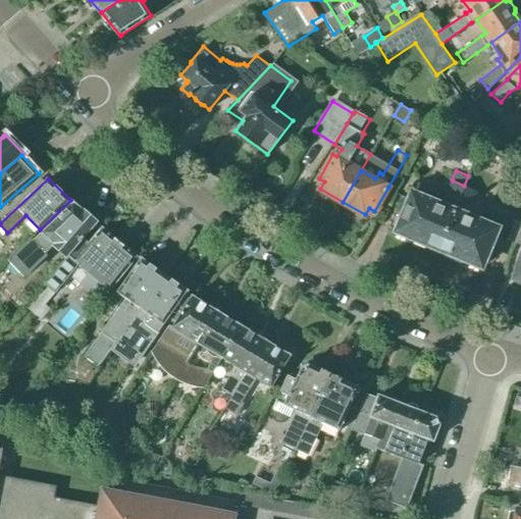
[(438,249),(465,186),(464,186),(453,180),(447,194),(446,194),(441,204),(413,192),(412,195),(407,196),(404,203),(406,207),(396,230),(397,231),(402,236),(408,237),(408,236),(438,249)]
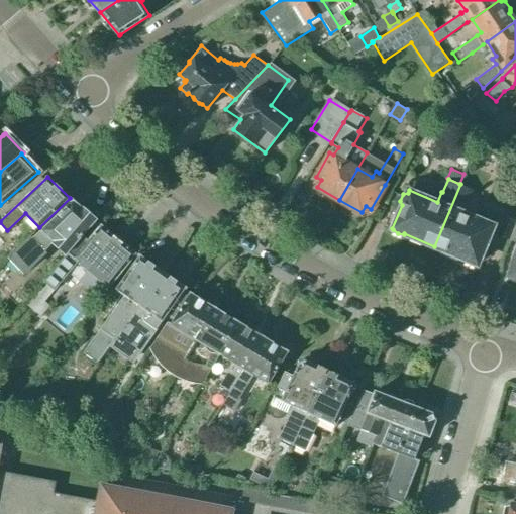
[(460,184),(434,246),(465,259),(465,260),(470,264),(477,264),(487,240),(491,239),(494,232),(492,228),(493,225),(465,213),(469,203),(468,203),(474,189),(460,184)]
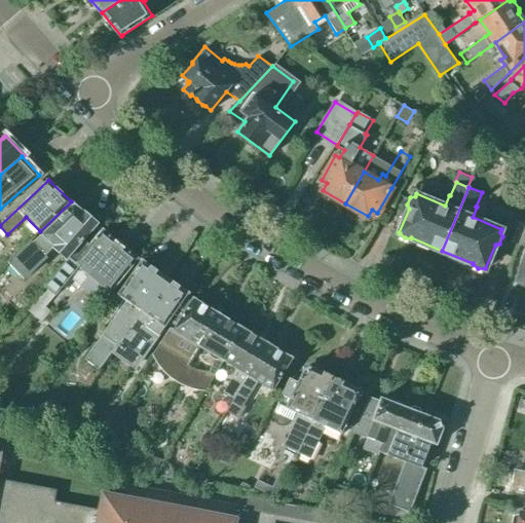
[(98,224),(74,203),(64,214),(63,214),(34,241),(32,239),(8,262),(24,277),(55,246),(68,258),(98,224)]
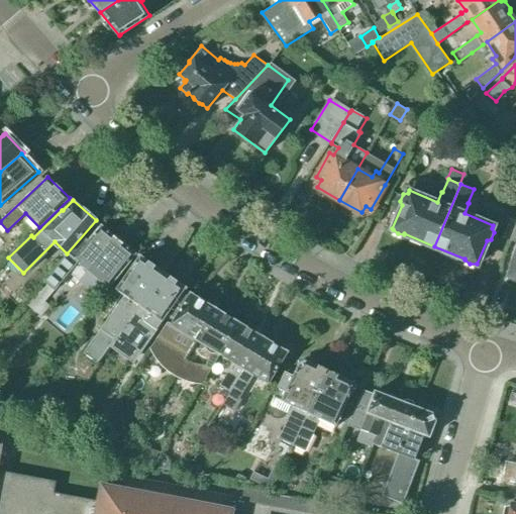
[(510,237),(515,221),(515,218),(504,214),(497,233),(510,237)]
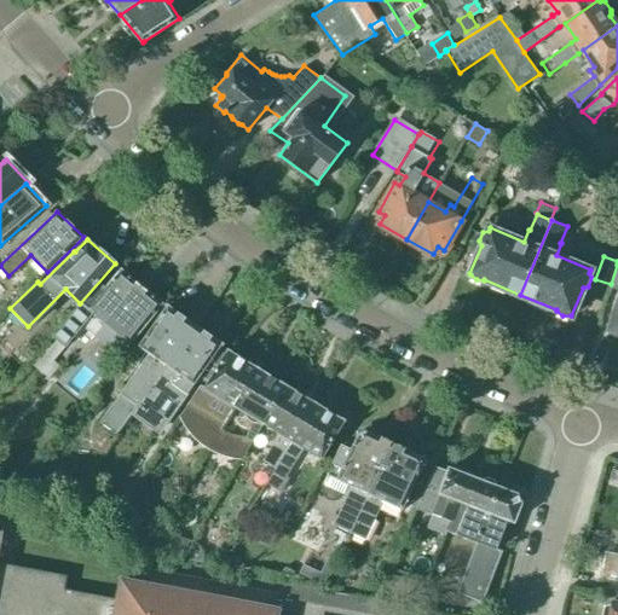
[(131,343),(163,303),(120,268),(88,307),(82,302),(33,363),(51,376),(61,364),(56,359),(85,323),(98,334),(105,323),(131,343)]
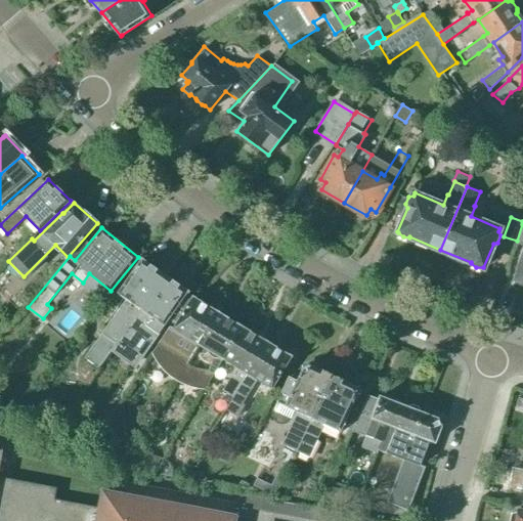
[(98,367),(164,275),(141,259),(118,293),(126,298),(85,356),(98,367)]
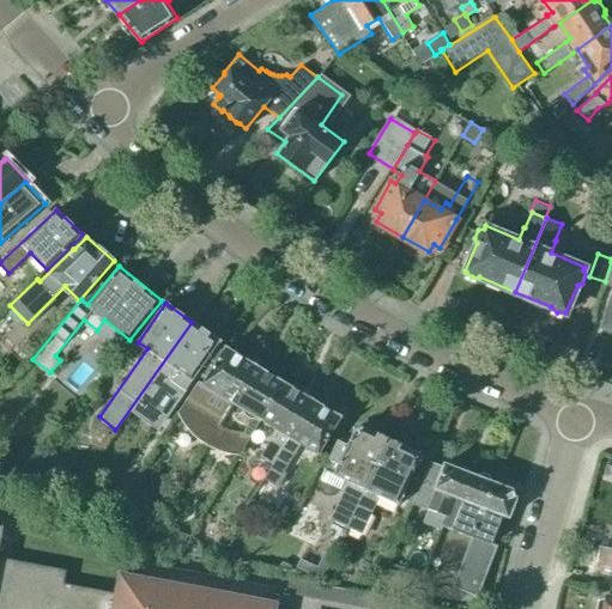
[(192,322),(115,430),(116,430),(132,409),(144,419),(159,395),(169,379),(186,390),(219,341),(192,322)]
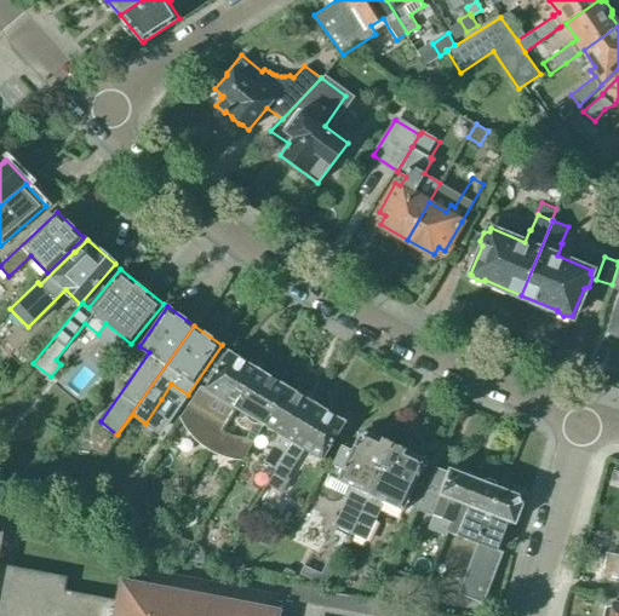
[(235,407),(258,368),(229,351),(206,387),(201,384),(179,416),(184,425),(190,433),(199,442),(207,447),(210,448),(222,429),(227,419),(217,413),(210,419),(200,407),(216,395),(229,403),(235,407)]
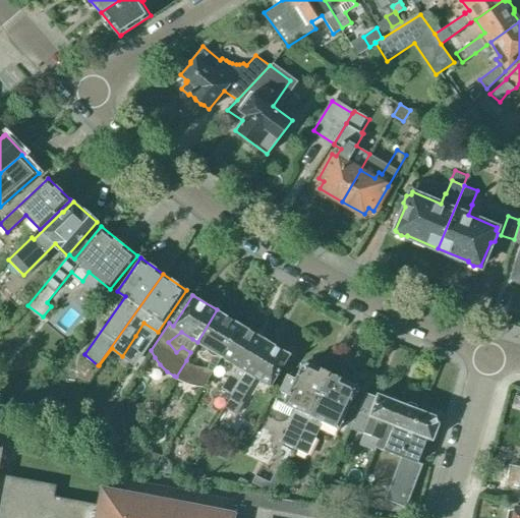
[(222,356),(241,325),(217,309),(197,342),(201,344),(213,351),(207,366),(197,364),(190,362),(186,360),(176,377),(182,381),(190,384),(198,386),(204,386),(222,356)]
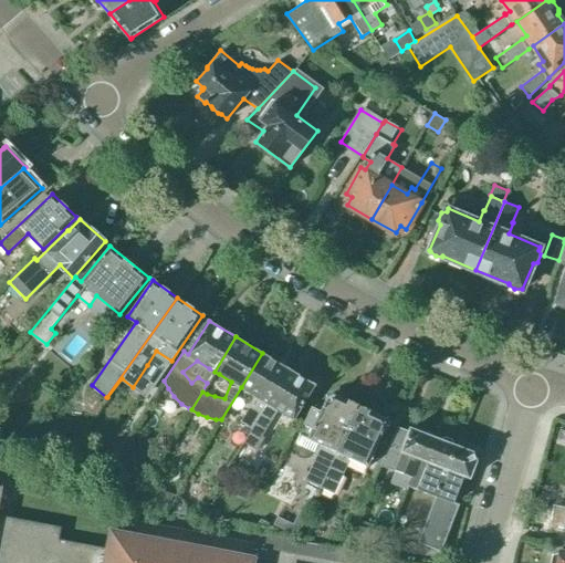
[(252,427),(288,368),(262,353),(241,387),(261,399),(259,404),(253,400),(241,420),(252,427)]
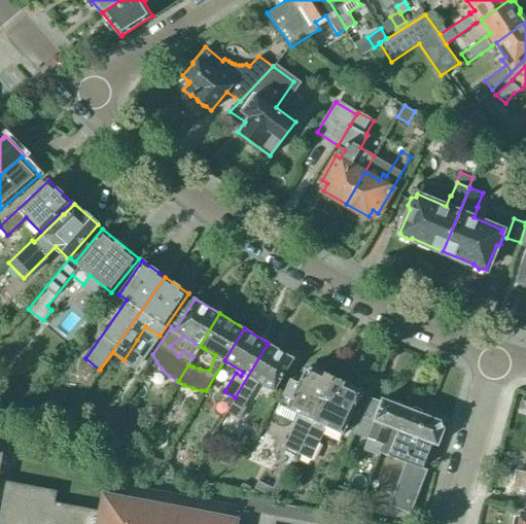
[(235,397),(229,407),(226,411),(240,418),(247,406),(245,405),(245,404),(256,385),(251,382),(253,378),(274,390),(292,358),(268,343),(235,397)]
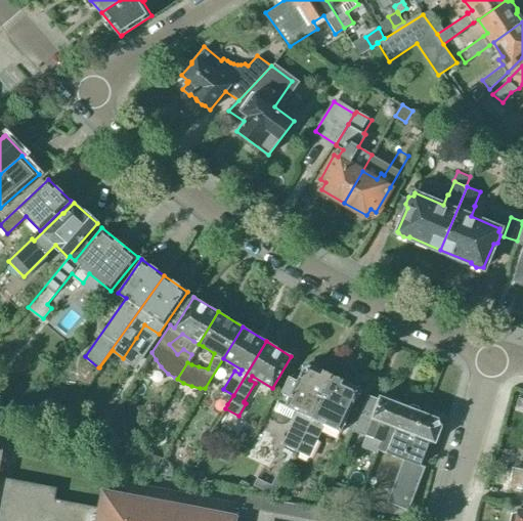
[(297,450),(333,376),(311,365),(303,368),(298,380),(291,377),(282,392),(274,410),(273,411),(273,413),(273,415),(273,417),(274,418),(275,419),(275,420),(277,421),(278,422),(280,423),(282,423),(284,423),(286,423),(288,422),(289,421),(290,420),(292,418),(295,410),(303,414),(299,424),(294,421),(282,443),(297,450)]
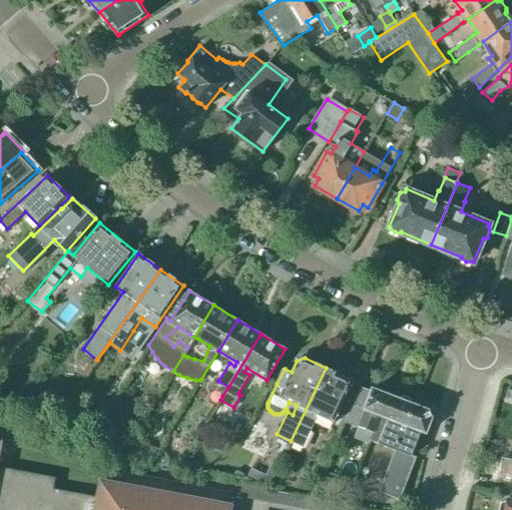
[(343,427),(346,420),(353,404),(345,400),(351,386),(348,379),(326,368),(291,441),(304,447),(315,425),(311,423),(316,414),(343,427)]
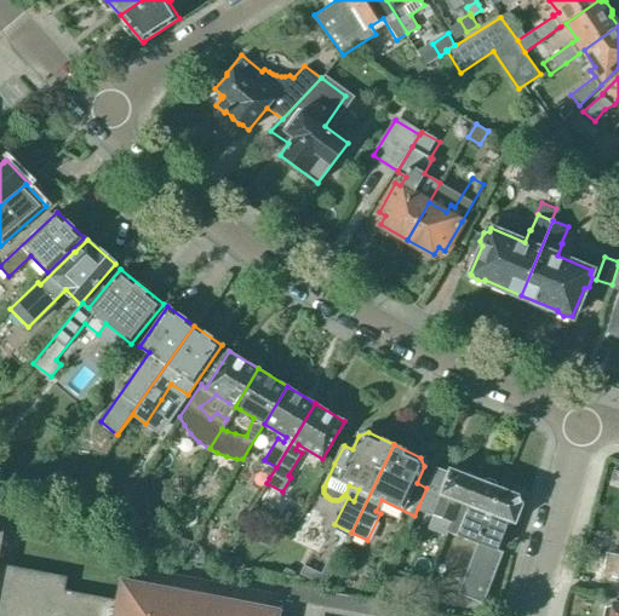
[(491,513),(500,489),(497,488),(498,487),(496,482),(487,478),(482,481),(482,482),(450,468),(448,473),(435,468),(418,507),(434,513),(429,527),(447,533),(447,534),(448,531),(460,500),(491,513)]
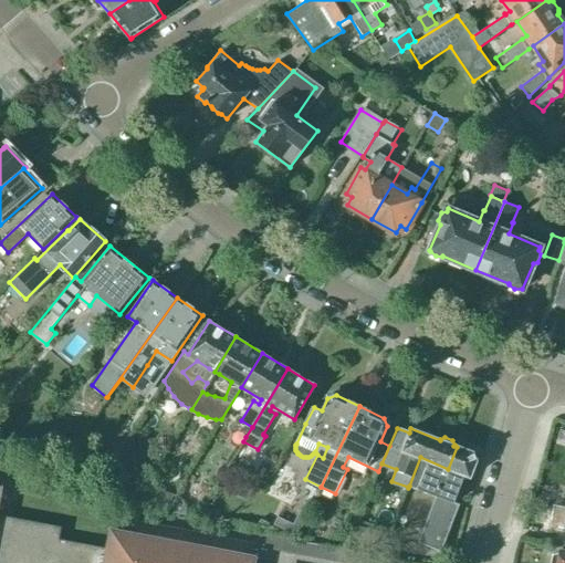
[(472,452),(457,447),(448,469),(420,457),(409,486),(438,497),(428,522),(439,527),(431,546),(441,551),(460,503),(453,501),(464,476),(469,477),(469,478),(470,478),(470,476),(477,460),(472,452)]
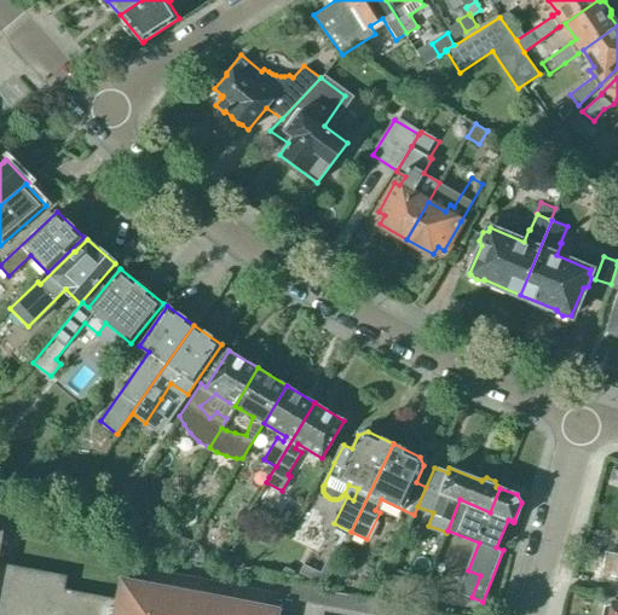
[(9,533),(0,531),(0,614),(276,614),(277,609),(273,609),(276,593),(144,569),(142,584),(127,581),(123,599),(69,590),(73,576),(3,563),(9,533)]
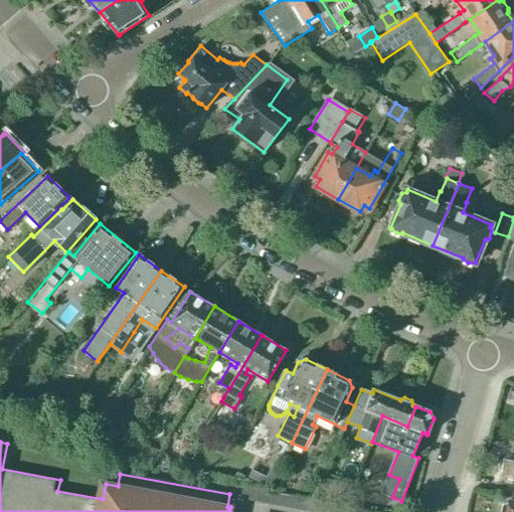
[(154,460),(158,449),(145,444),(141,455),(154,460)]
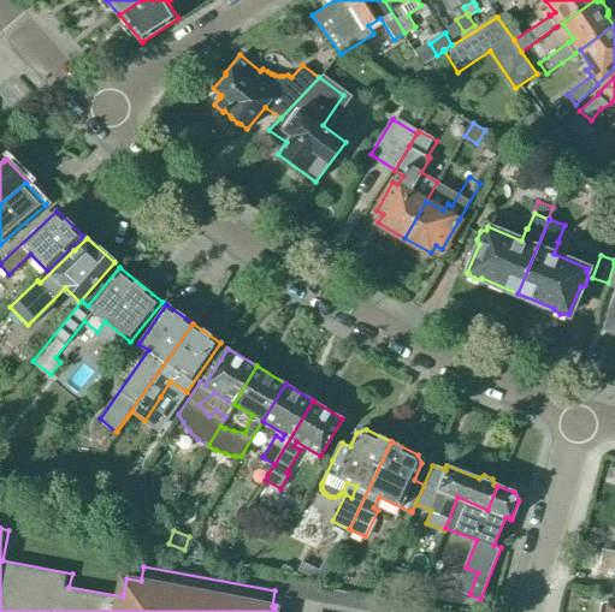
[(190,544),(183,558),(200,560),(201,556),(199,547),(190,544)]
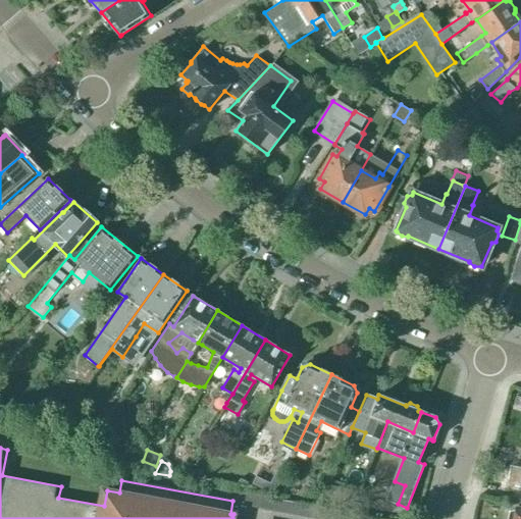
[(285,472),(277,468),(271,481),(257,474),(253,483),(275,494),(285,472)]
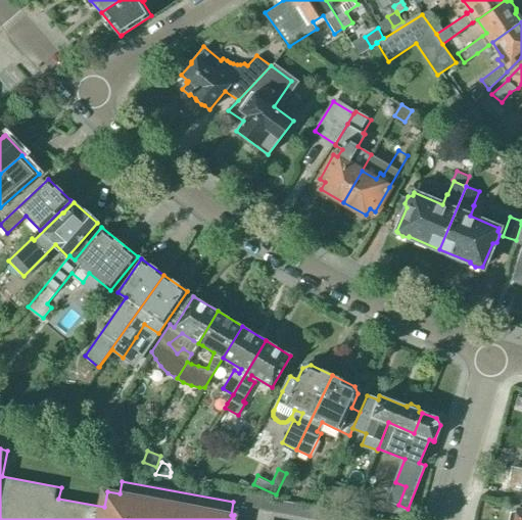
[(367,479),(356,475),(353,483),(364,487),(367,479)]
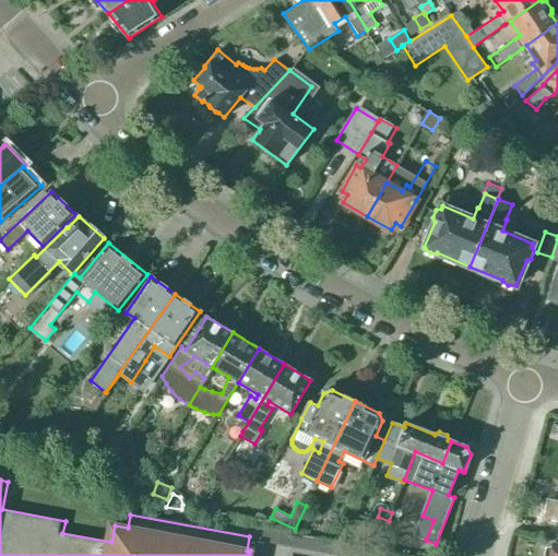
[(557,543),(554,543),(553,545),(547,547),(546,547),(544,555),(557,555),(557,543)]
